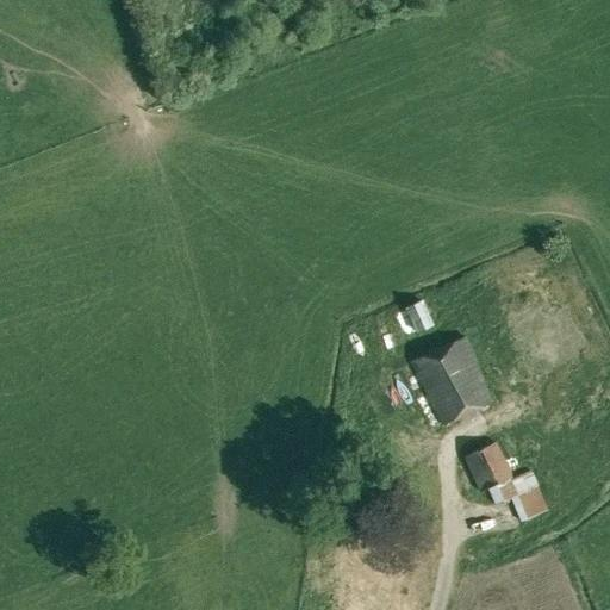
[(415,331),(431,324),(421,302),(405,309),(415,331)]
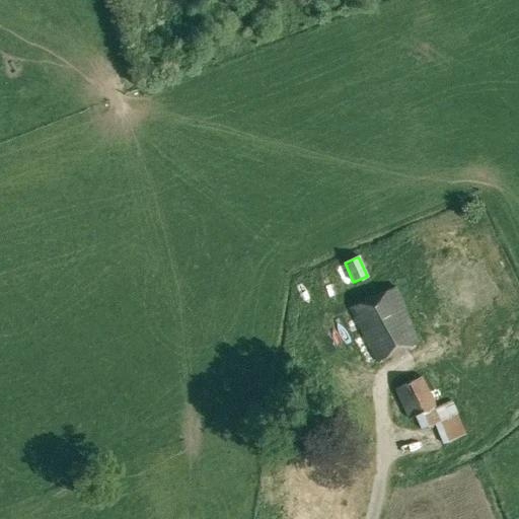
[(349,307),(363,336),(374,360),(376,363),(420,343),(404,308),(406,308),(396,286),(349,307)]
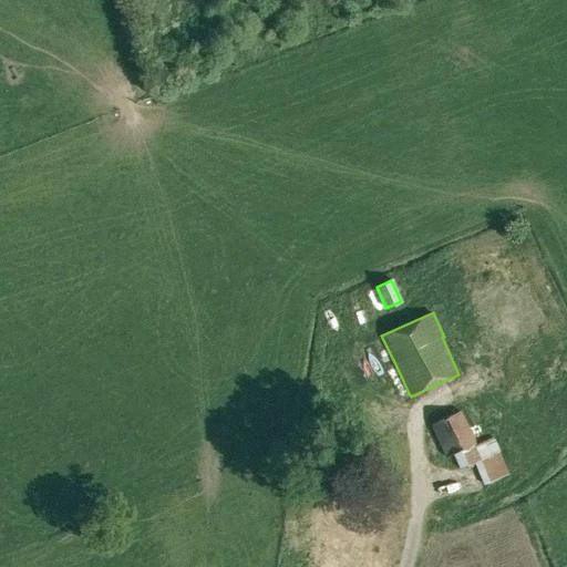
[(456,338),(470,331),(463,318),(450,325),(456,338)]
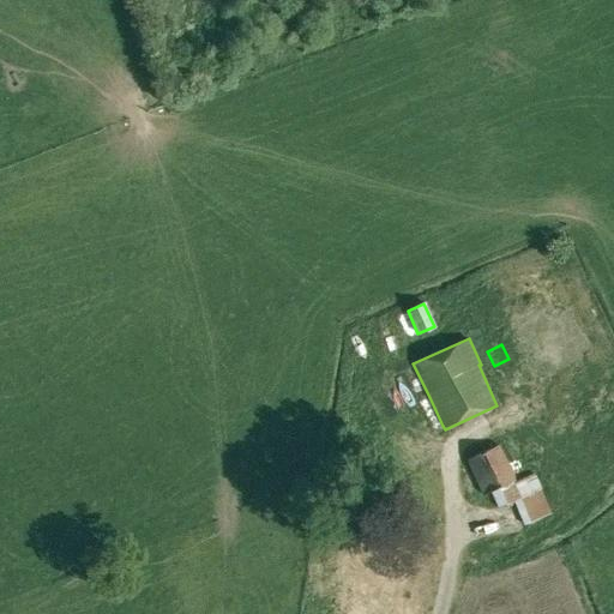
[(483,497),(492,493),(516,481),(499,445),(467,459),(483,497)]
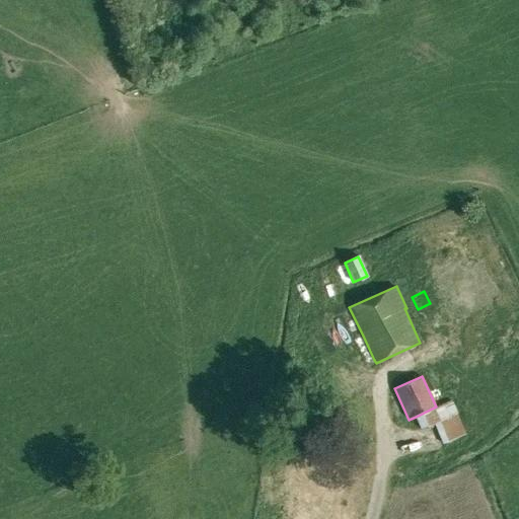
[(436,406),(416,417),(421,428),(434,423),(443,443),(464,433),(449,400),(436,406)]
